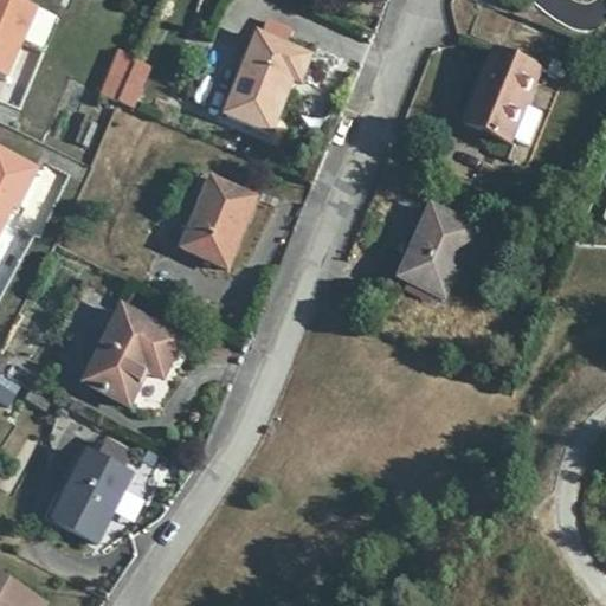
[(0,0),(0,79),(6,83),(21,44),(36,12),(2,0),(0,0)]
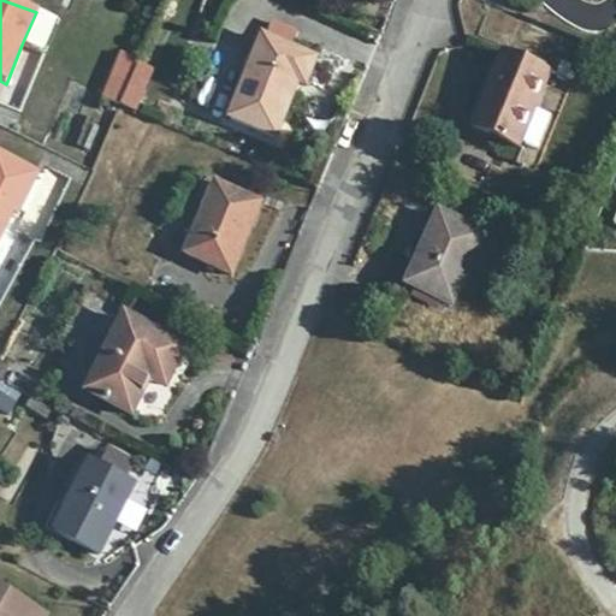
[(53,19),(36,12),(22,45),(40,52),(53,19)]
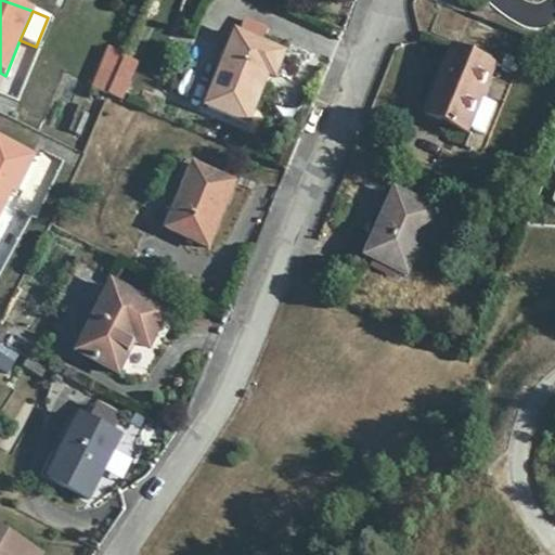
[(245,22),(237,37),(259,44),(266,29),(245,22)]
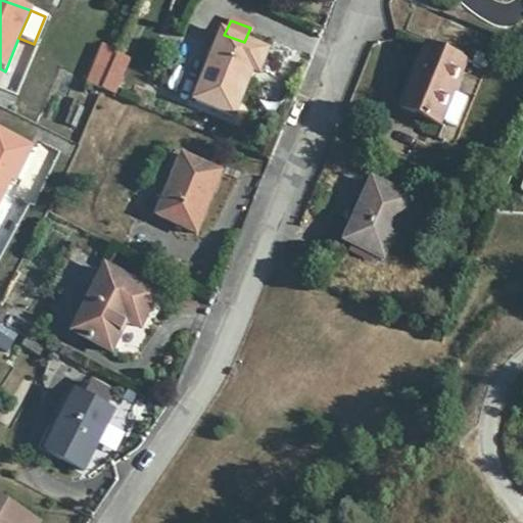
[(224,35),(221,33),(194,100),(234,116),(252,72),(257,75),(267,50),(244,42),(224,35)]
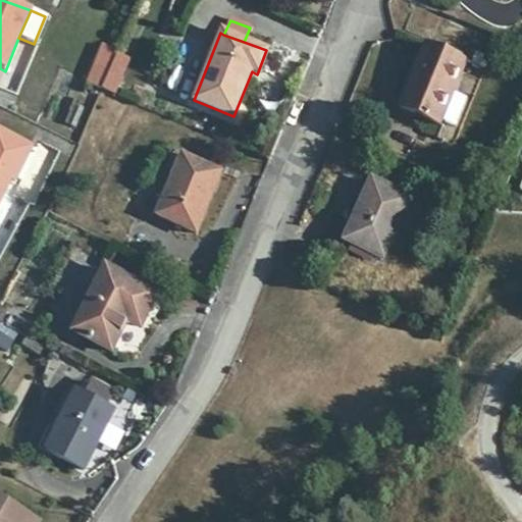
[(102,46),(87,83),(98,89),(113,51),(102,46)]
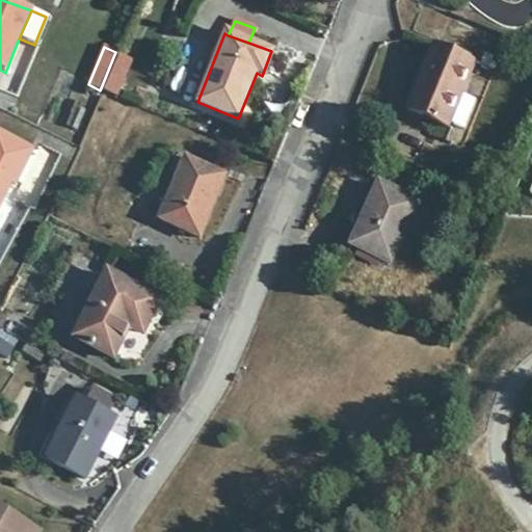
[(408,111),(448,128),(450,123),(461,95),(474,64),(433,47),(408,111)]
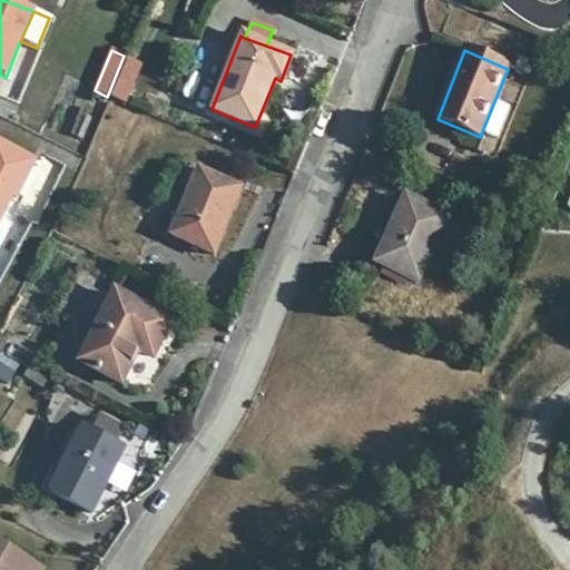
[(127,61),(119,80),(131,86),(139,66),(127,61)]
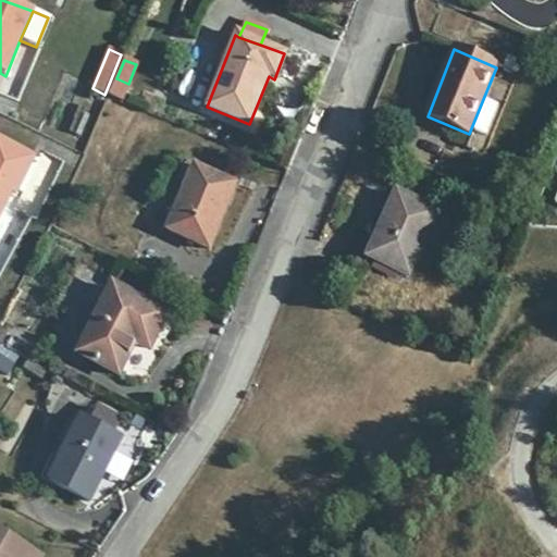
[(116,78),(108,97),(121,102),(128,84),(116,78)]
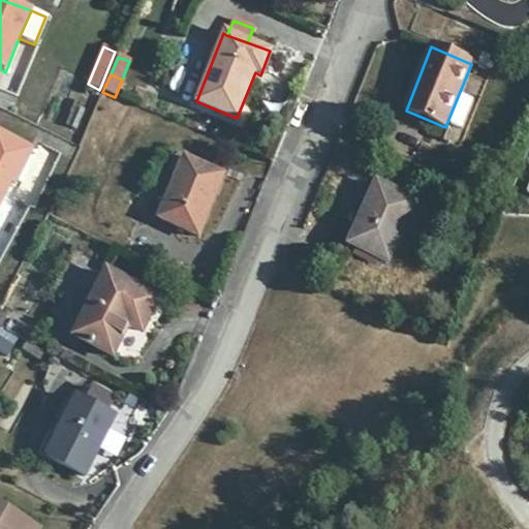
[(459,94),(447,122),(461,127),(472,100),(459,94)]
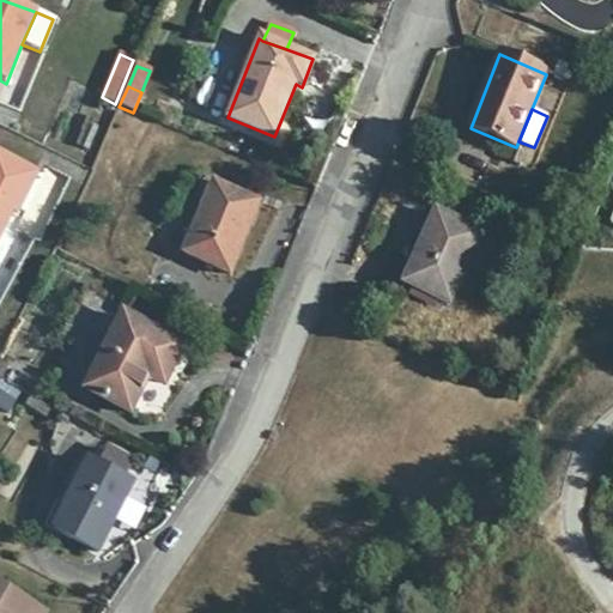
[(0,150),(0,246),(37,167),(0,150)]
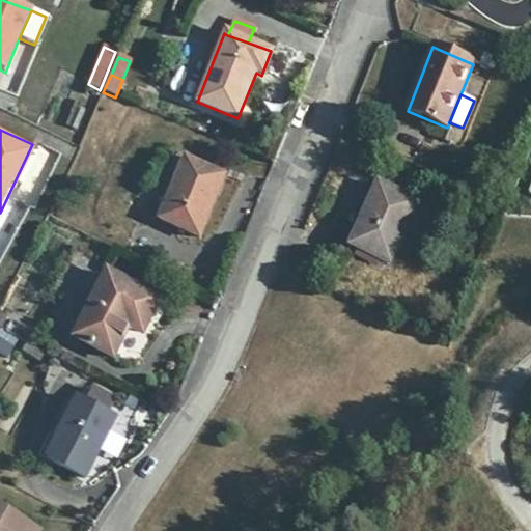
[(183,161),(158,219),(199,236),(223,178),(183,161)]
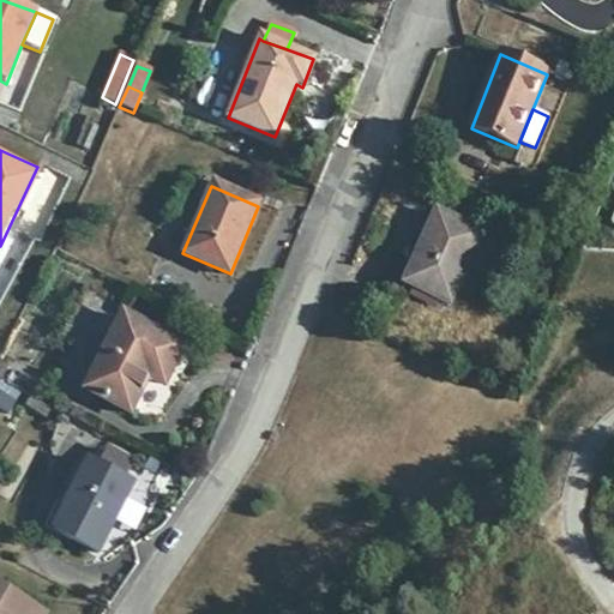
[(438,300),(450,305),(451,305),(468,269),(482,235),(435,215),(403,283),(415,289),(438,300)]
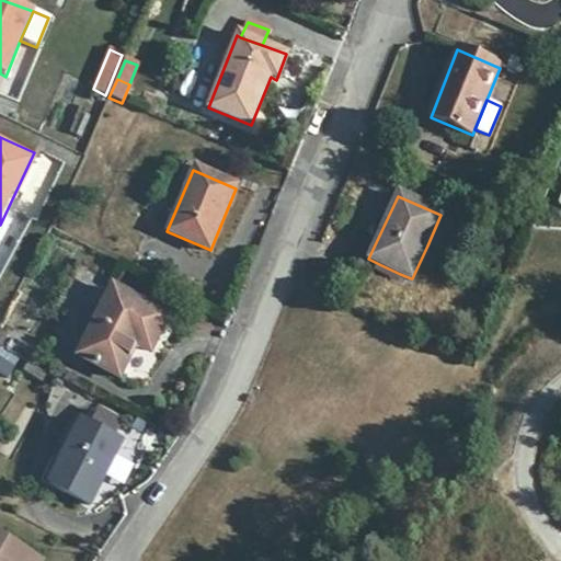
[(400,274),(379,264),(375,273),(397,283),(400,274)]
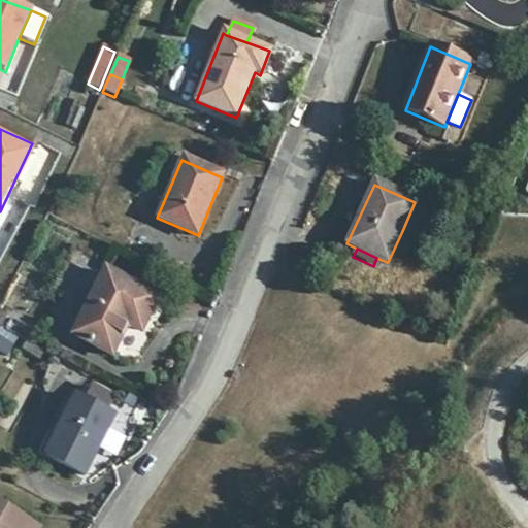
[(112,356),(129,326),(134,318),(146,324),(159,300),(104,274),(73,336),(112,356)]
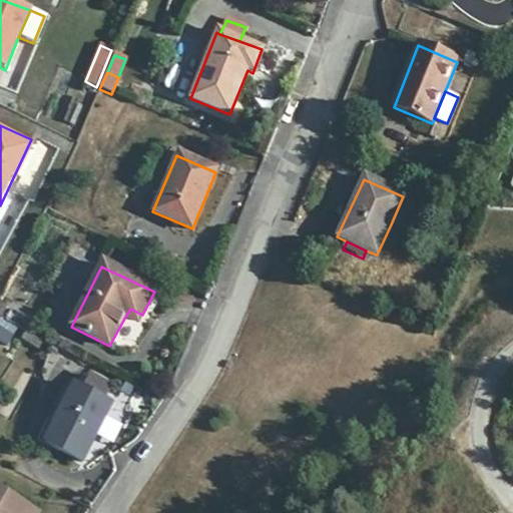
[(130,309),(125,317),(138,323),(142,315),(130,309)]
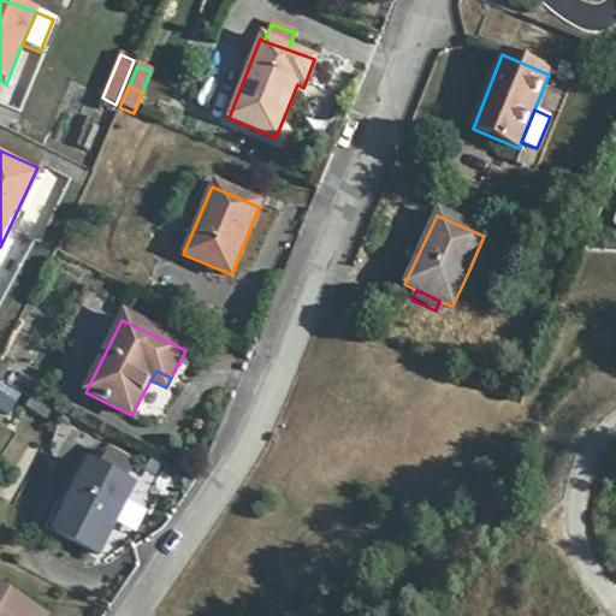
[(0,408),(11,414),(21,392),(0,381),(0,408)]
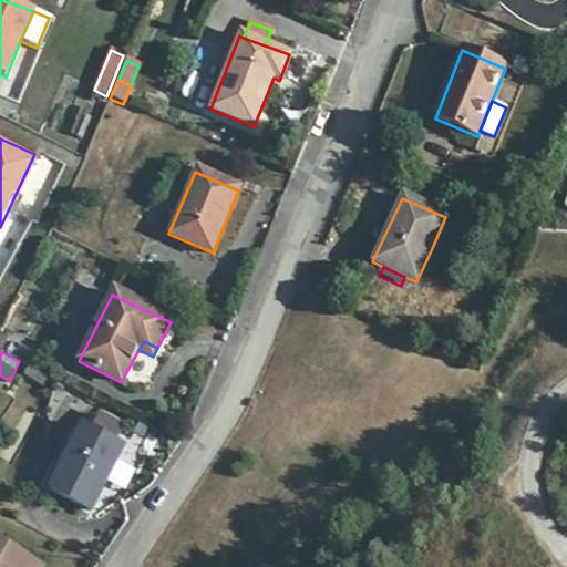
[(121,435),(124,422),(96,414),(93,428),(121,435)]
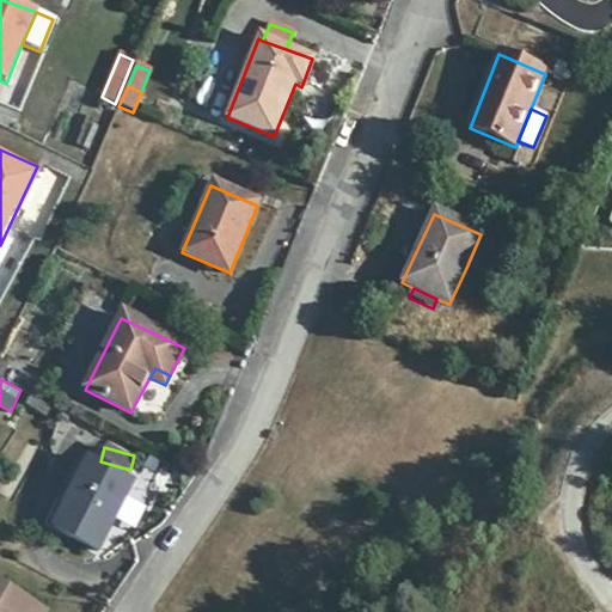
[(87,461),(51,528),(98,551),(133,483),(87,461)]
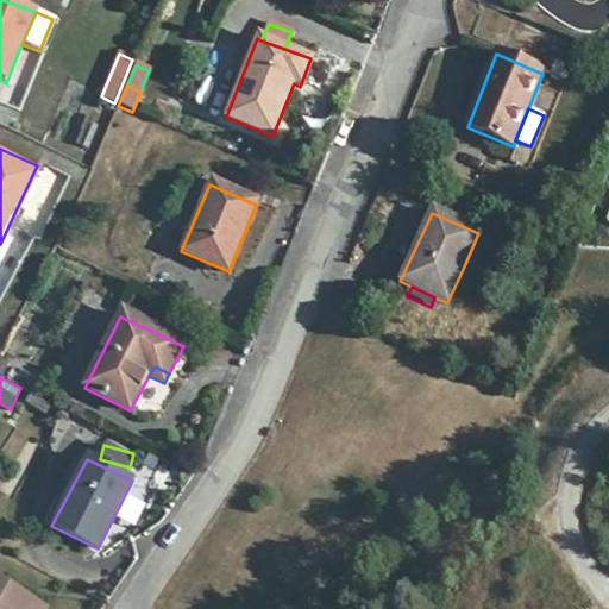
[(44,608),(0,583),(0,608),(44,608)]
